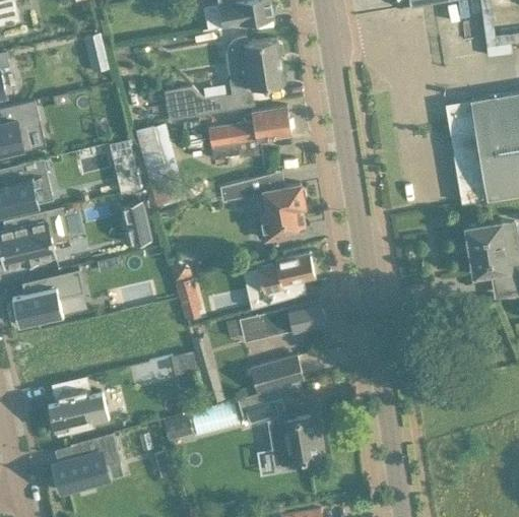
[(0,11),(14,8),(12,0),(0,0),(0,11)]
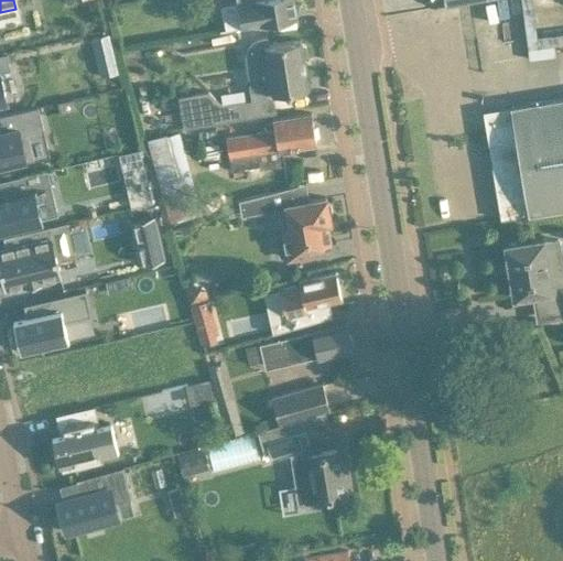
[(263,0),(255,1),(235,4),(238,30),(259,27),(274,24),(295,21),(292,0),(263,0)]
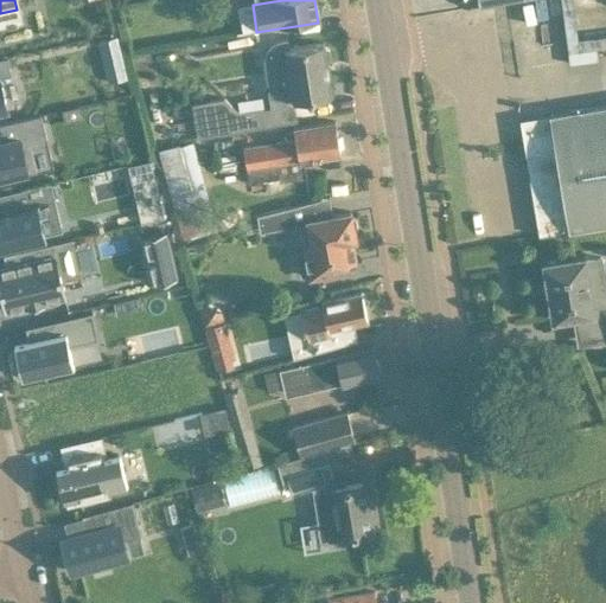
[(128,8),(115,11),(116,21),(129,20),(128,8)]
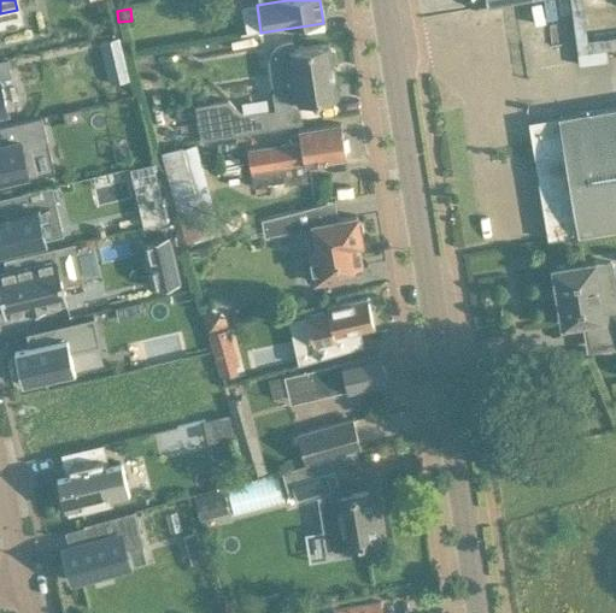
[(118,40),(101,45),(106,65),(123,62),(118,40)]
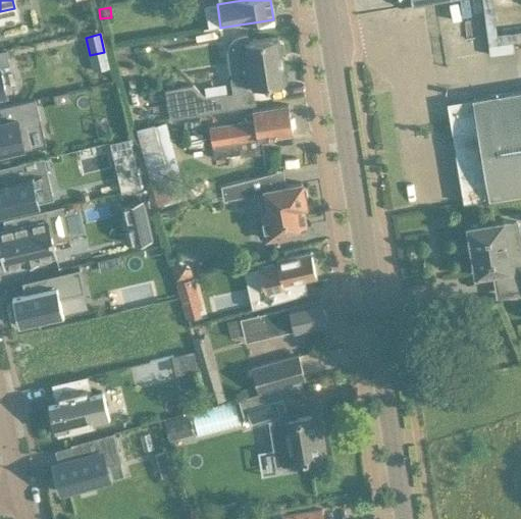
[(164,91),(169,118),(221,111),(219,97),(239,94),(247,88),(251,88),(251,89),(263,87),(283,84),(276,39),(248,44),(247,37),(235,39),(230,42),(227,46),(226,51),(225,55),(231,93),(205,98),(193,86),(164,91)]
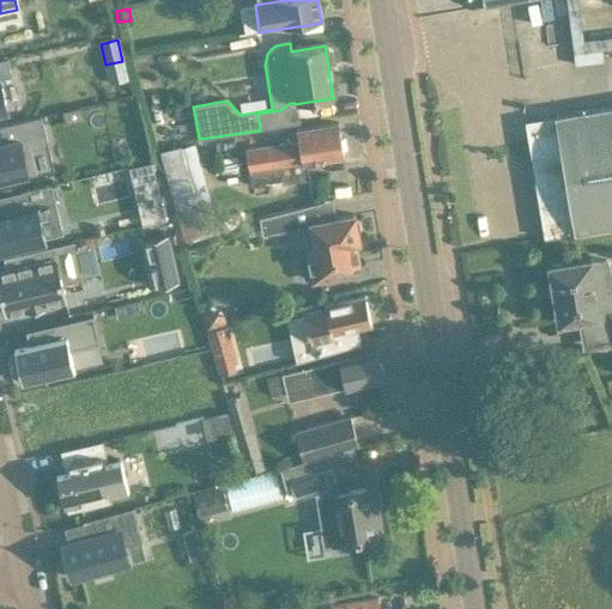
[(0,113),(10,111),(2,80),(11,78),(6,60),(0,61),(0,113)]
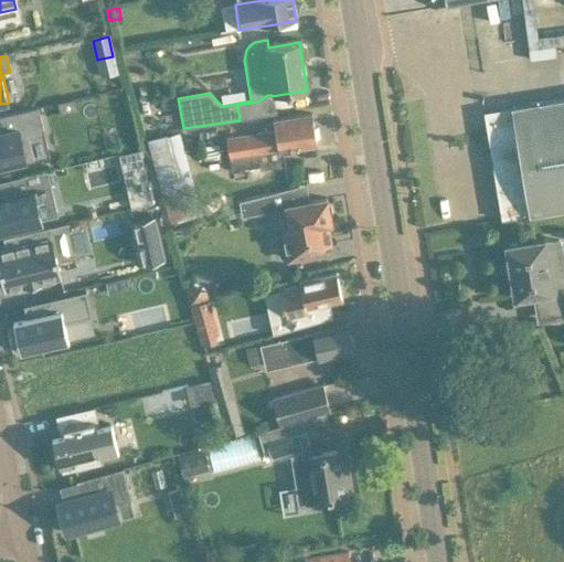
[(483,114),(490,150),(501,221),(528,216),(528,219),(563,211),(563,99),(510,108),(510,109),(483,114)]
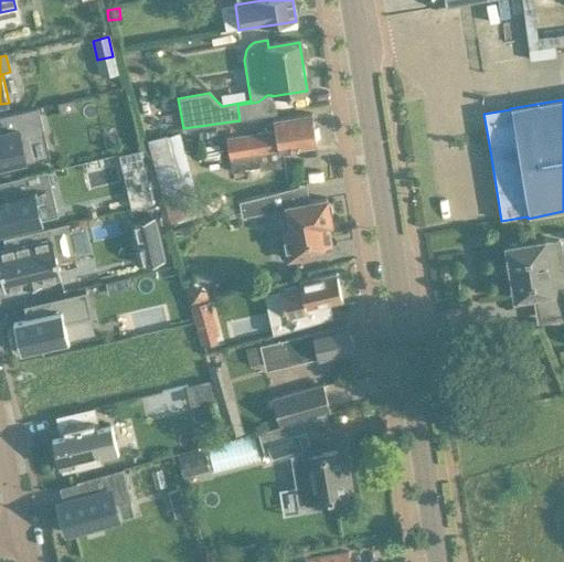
[(73,101),(57,104),(60,115),(75,112),(73,101)]
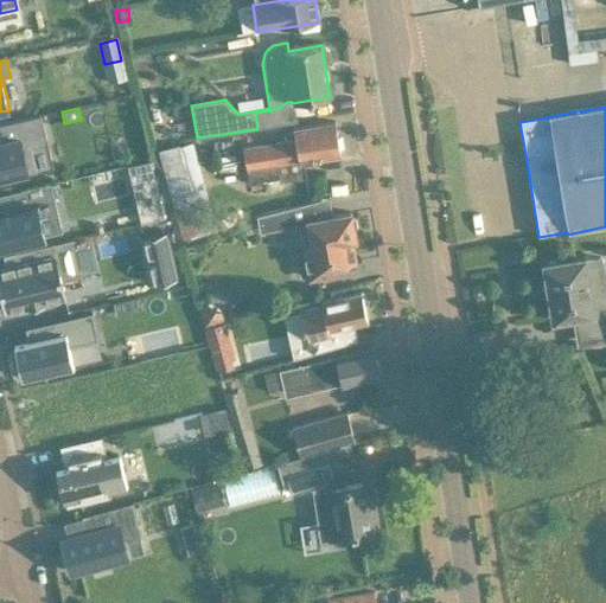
[(0,183),(36,174),(29,146),(46,141),(40,117),(0,126),(0,143),(0,183)]
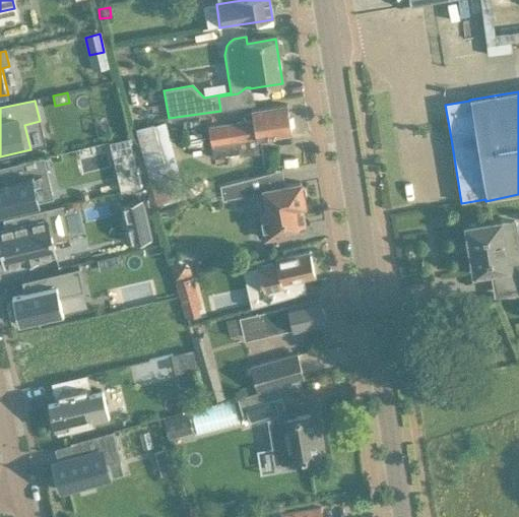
[(253,123),(208,130),(210,147),(211,157),(238,154),(239,156),(257,154),(255,141),(290,135),(286,107),(251,113),(253,123)]
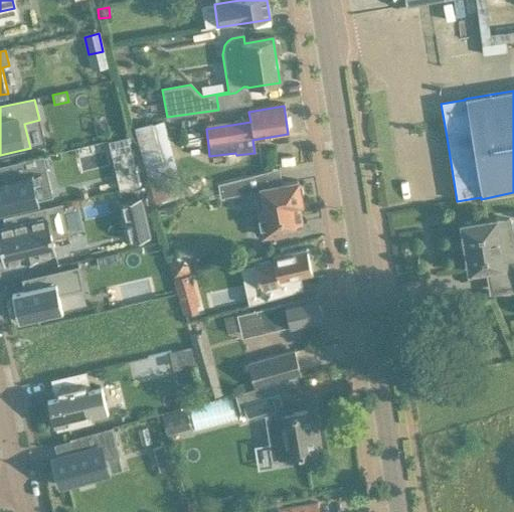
[(163,122),(134,130),(155,204),(183,196),(163,122)]
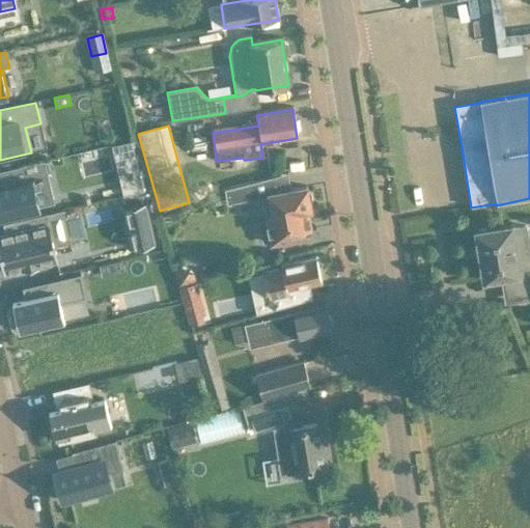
[(2,187),(0,187),(0,217),(37,209),(32,184),(37,182),(38,184),(43,183),(42,181),(48,179),(44,162),(0,172),(0,177),(2,187)]
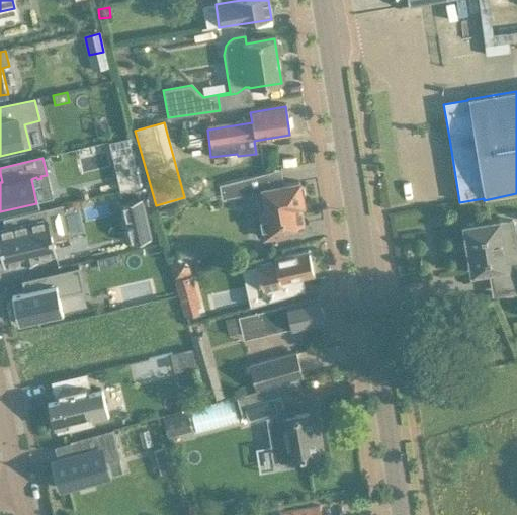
[(134,164),(115,168),(120,192),(139,188),(134,164)]
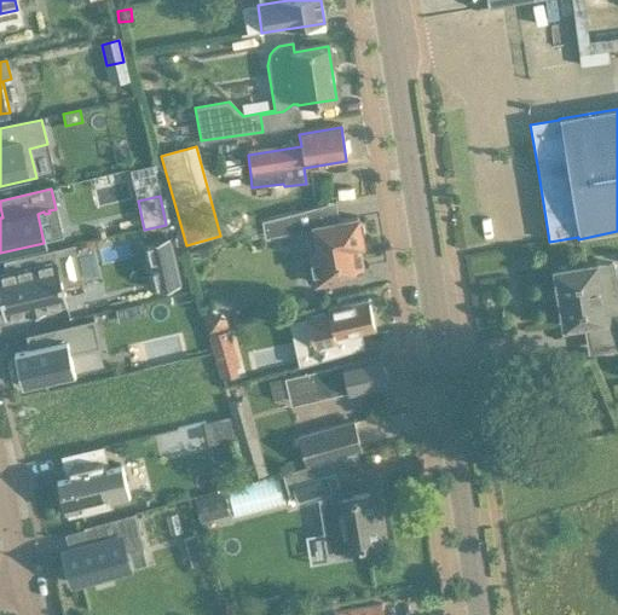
[(324,206),(261,222),(263,233),(264,238),(298,232),(302,260),(310,257),(316,285),(341,282),(340,273),(362,270),(357,247),(362,247),(357,219),(328,225),(324,206)]
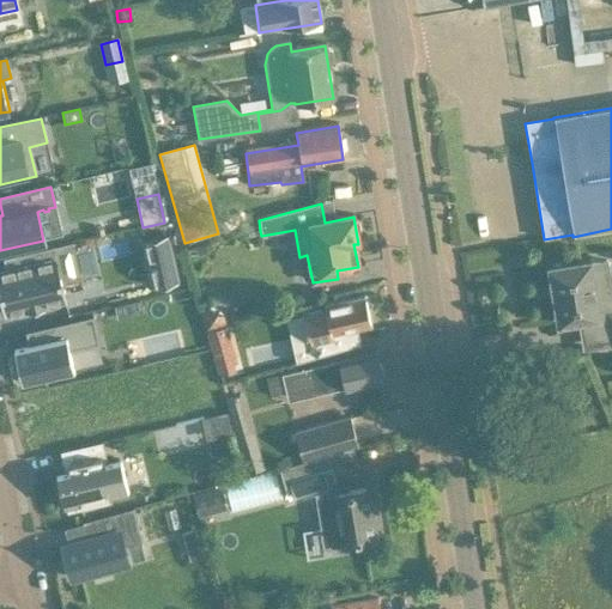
[(259,220),(242,224),(244,235),(260,231),(259,220)]
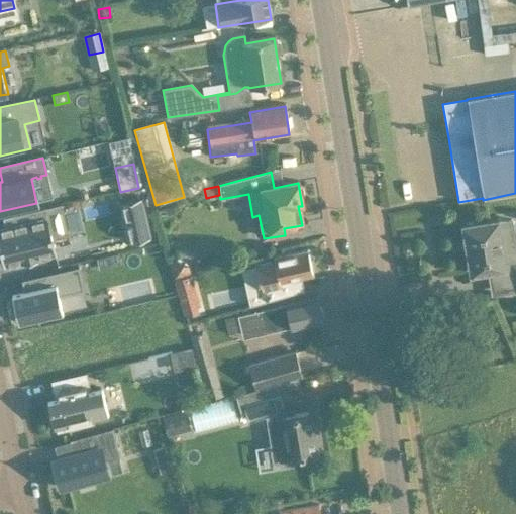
[(128,243),(148,239),(139,200),(118,204),(128,243)]
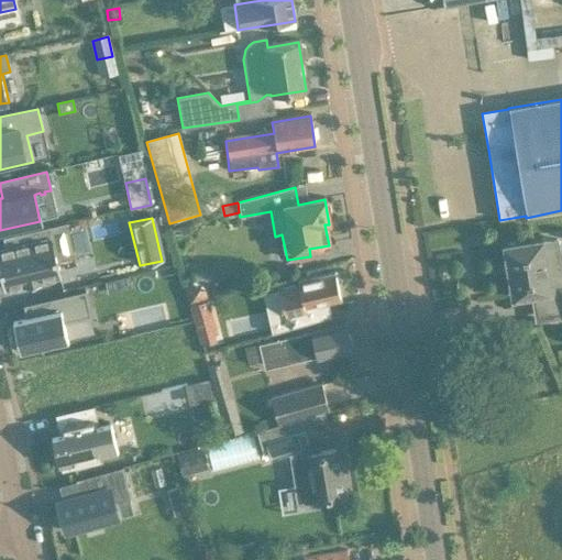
[(0,278),(1,278),(4,291),(24,286),(24,287),(41,284),(40,282),(59,277),(57,264),(74,261),(66,224),(14,235),(14,237),(18,246),(6,249),(0,250),(0,278)]
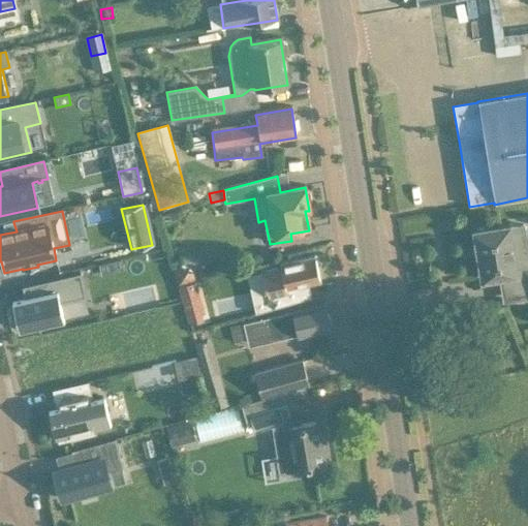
[(527,259),(515,263),(508,225),(473,231),(482,280),(517,274),(524,272),(527,298),(527,259)]
